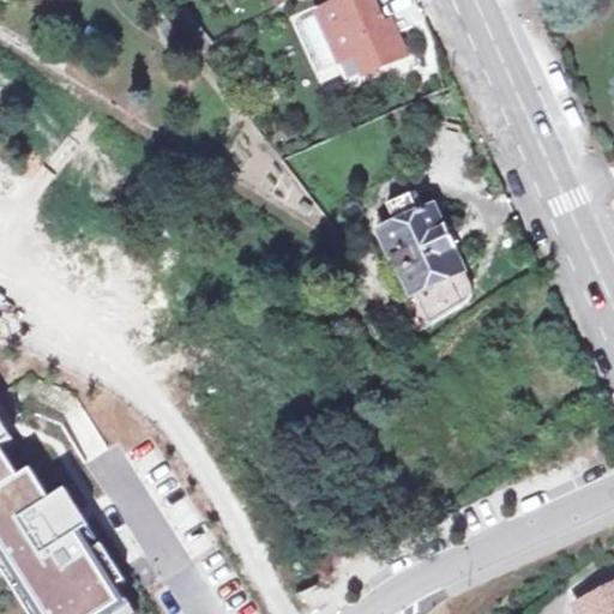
[(403,12),(397,0),(333,0),(319,7),(341,56),(356,49),(366,70),(409,50),(393,17),(403,12)]
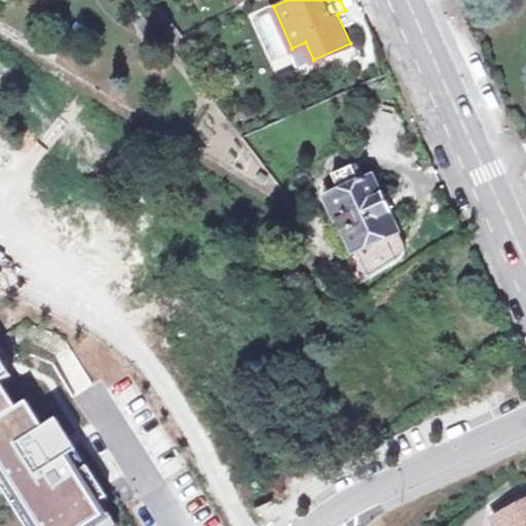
[(336,188),(324,194),(363,274),(407,253),(384,208),(388,205),(371,171),(360,176),(352,160),(328,173),(336,188)]
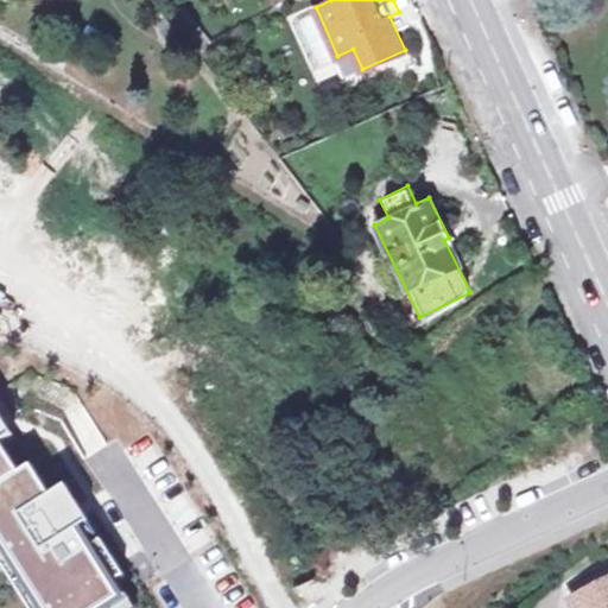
[(0,479),(18,467),(0,438),(0,437),(12,430),(0,411),(0,479)]
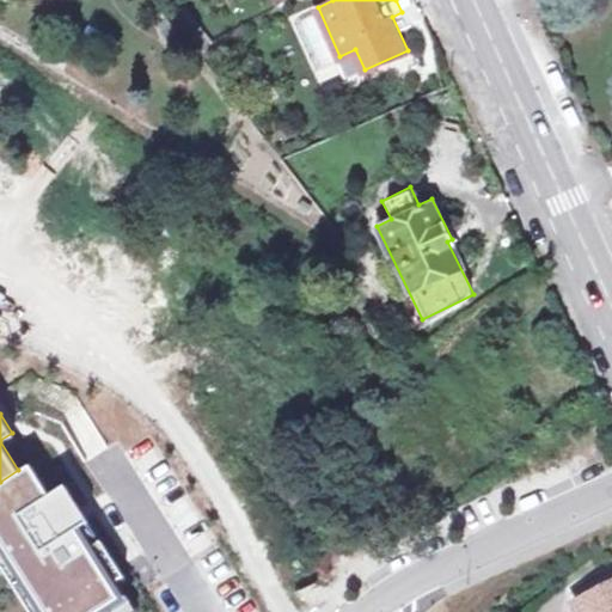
[(30,463),(18,470),(0,482),(0,552),(37,611),(105,611),(123,601),(110,581),(123,573),(111,555),(99,537),(86,545),(75,527),(89,519),(65,482),(49,493),(30,463)]
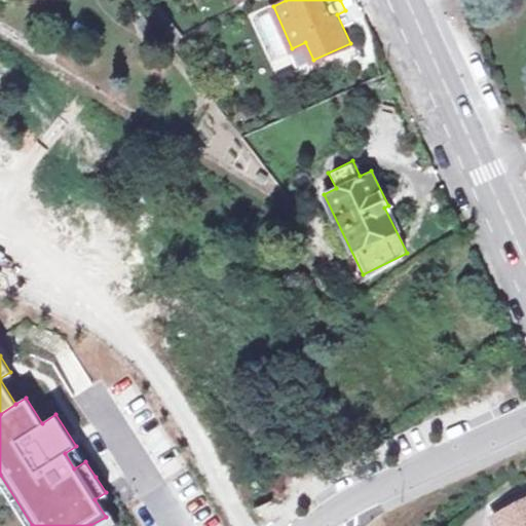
[(525,525),(525,495),(486,515),(490,525),(525,525)]
